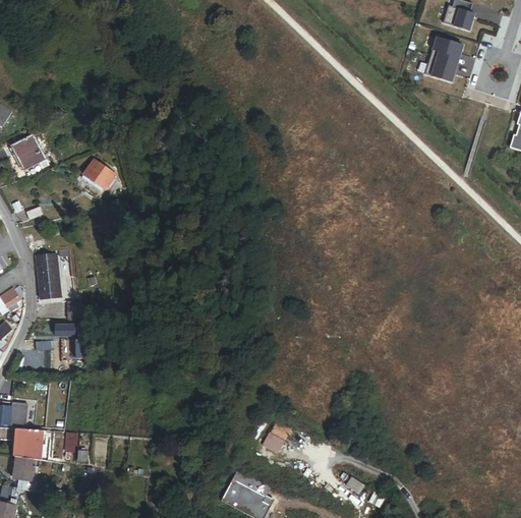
[(469,27),(474,11),(469,10),(470,7),(472,1),(468,0),(456,0),(455,3),(450,1),(445,20),(469,27)]
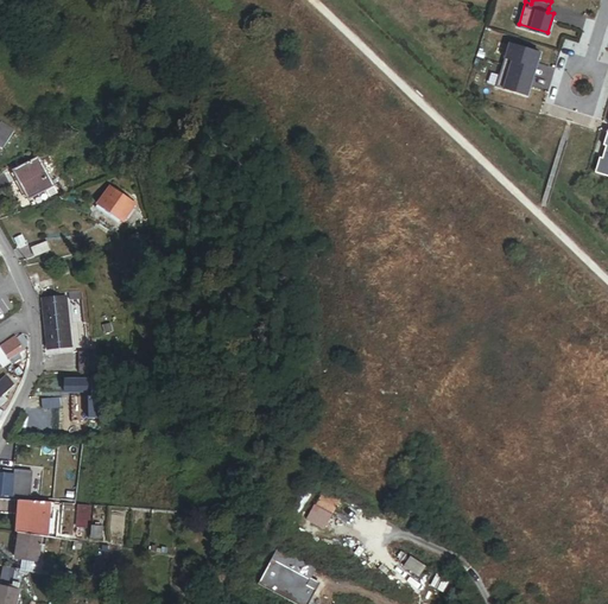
[(536,62),(539,50),(510,42),(504,62),(530,70),(532,61),(536,62)]
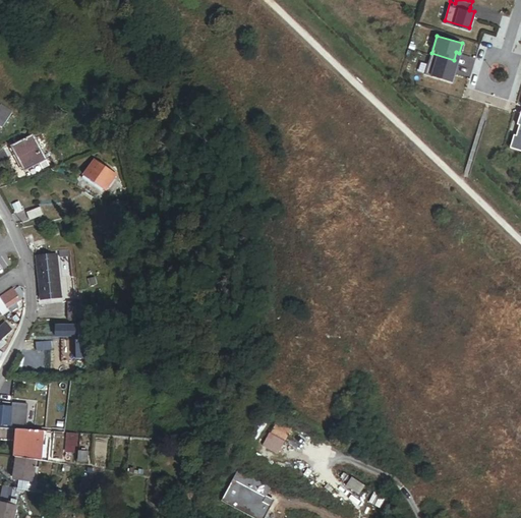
[(452,79),(455,69),(451,68),(454,60),(431,53),(426,71),(452,79)]
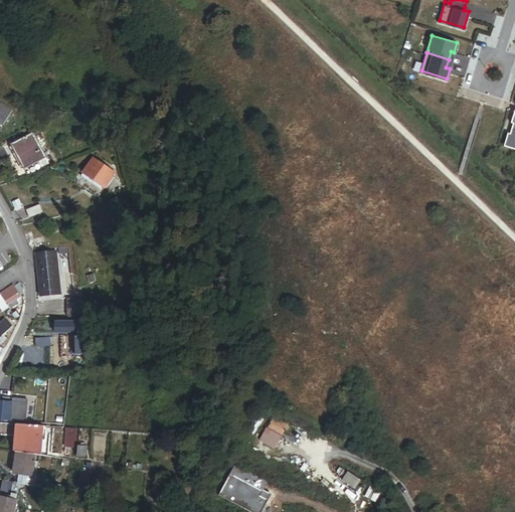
[(9,119),(12,114),(2,109),(0,112),(0,113),(4,116),(3,119),(9,122),(10,120),(9,119)]
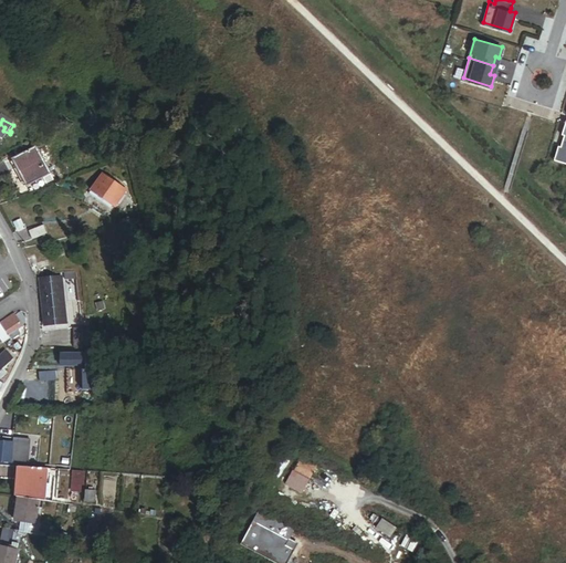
[(558,144),(554,158),(565,162),(565,139),(563,139),(561,144),(558,144)]
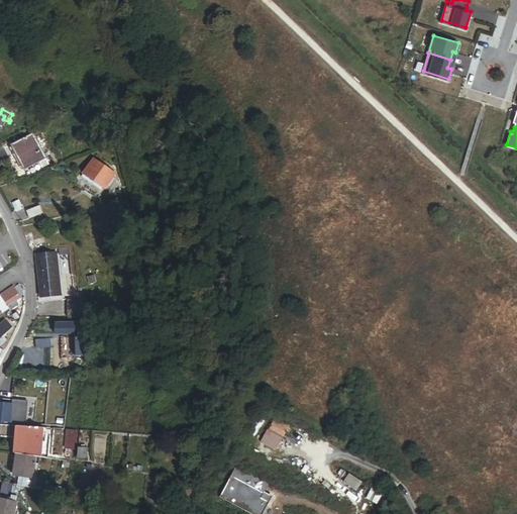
[(93,140),(107,135),(104,128),(90,133),(93,140)]
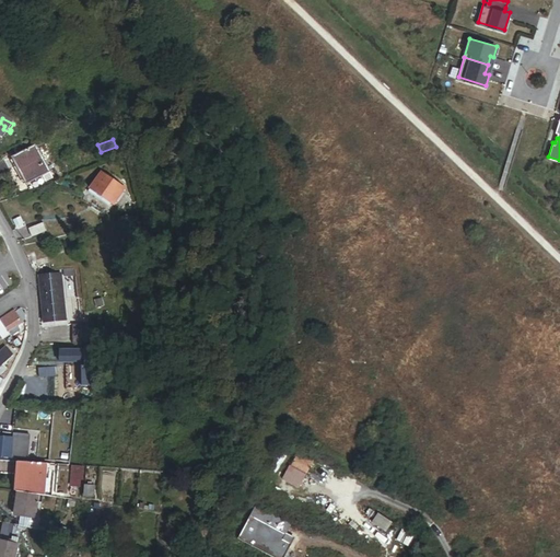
[(55,184),(43,157),(16,167),(27,195),(55,184)]
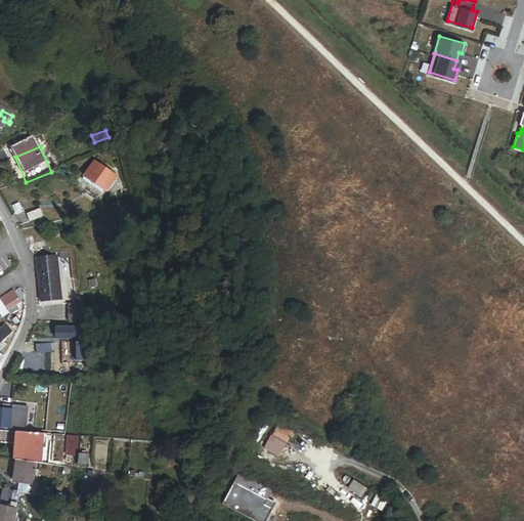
[(100,188),(111,173),(88,159),(79,173),(100,188)]
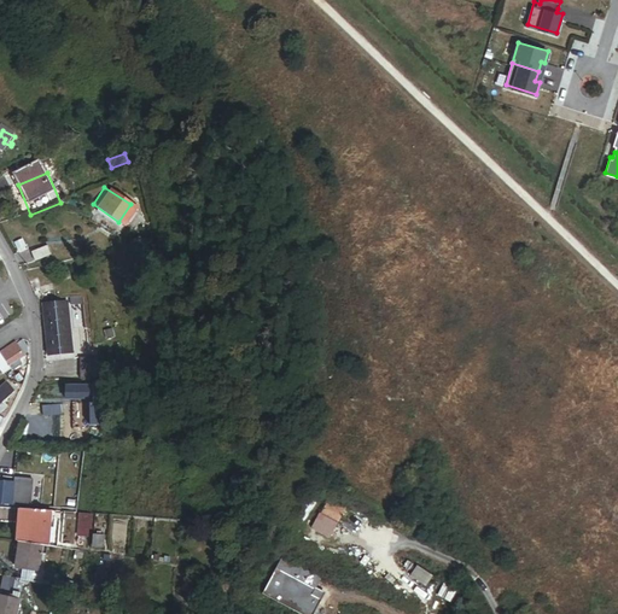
[(48,261),(45,251),(29,257),(31,265),(48,261)]
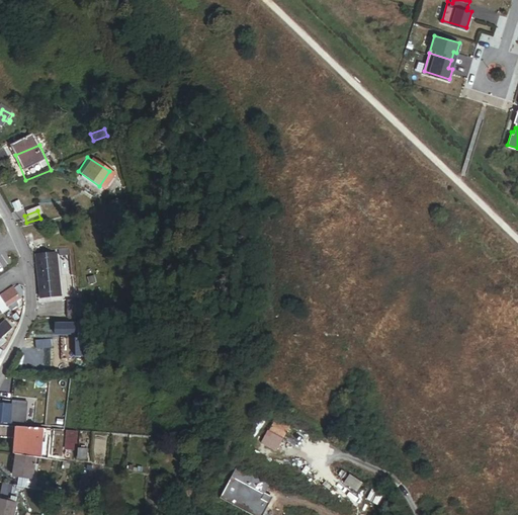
[(70,256),(69,248),(58,249),(59,257),(70,256)]
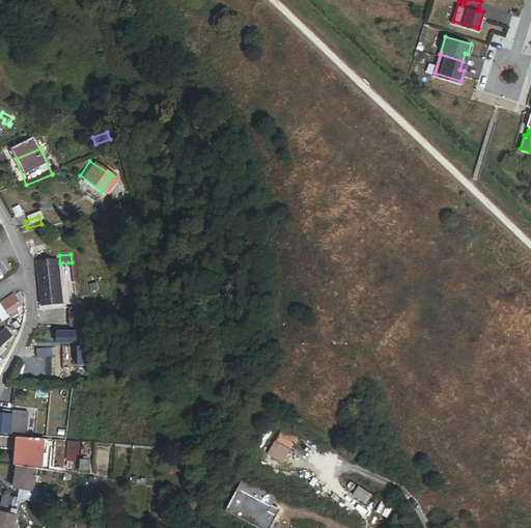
[(61,304),(57,260),(37,261),(42,306),(61,304)]
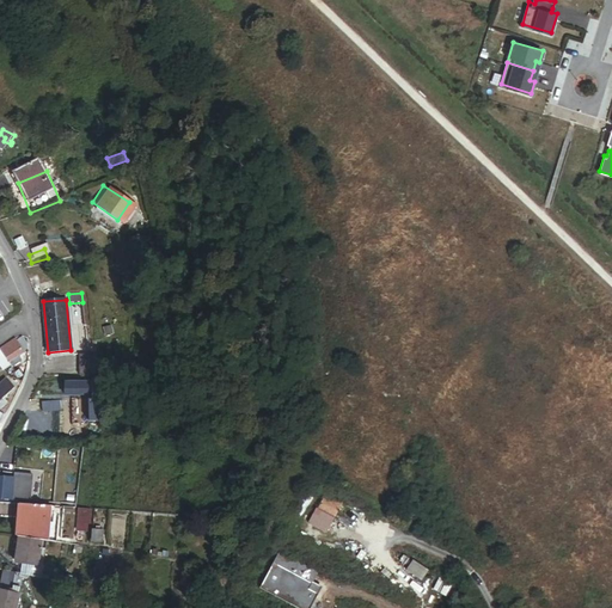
[(18,339),(16,337),(1,347),(11,361),(19,355),(25,351),(23,348),(18,339)]
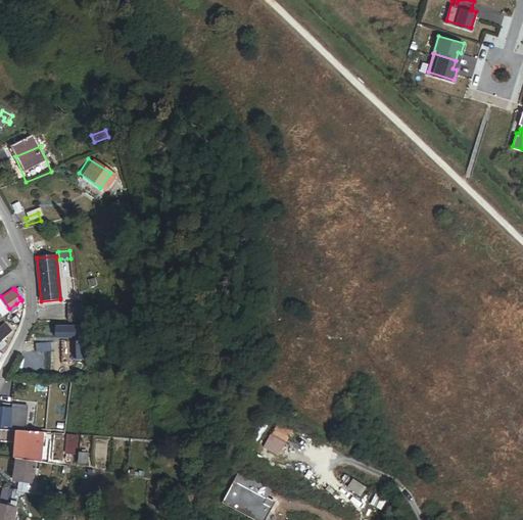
[(24,295),(19,288),(15,290),(19,297),(24,295)]
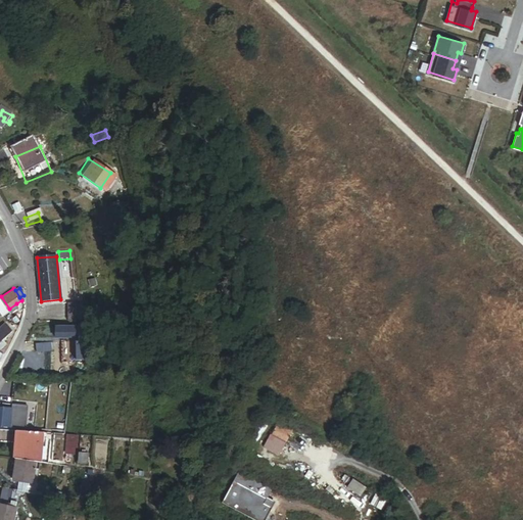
[(9,311),(0,296),(0,309),(3,315),(9,311)]
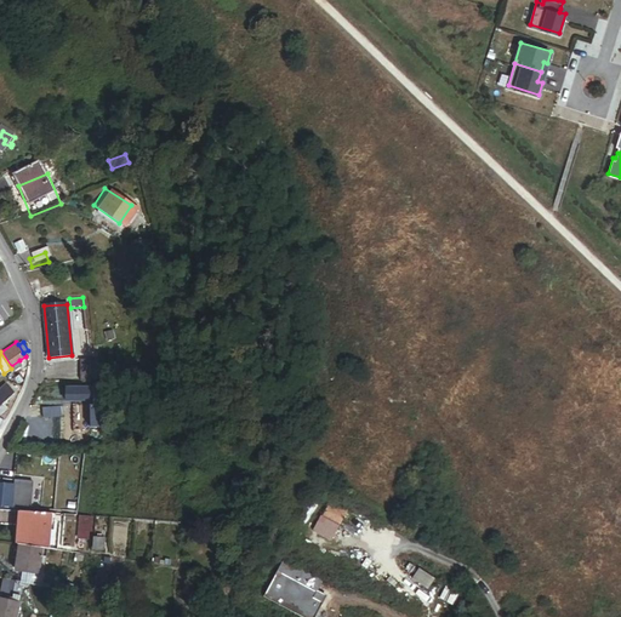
[(100,381),(98,359),(79,360),(80,382),(100,381)]
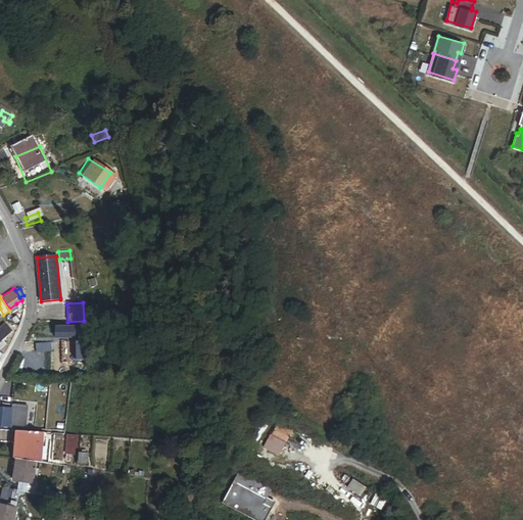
[(11,312),(18,308),(16,303),(9,309),(11,312)]
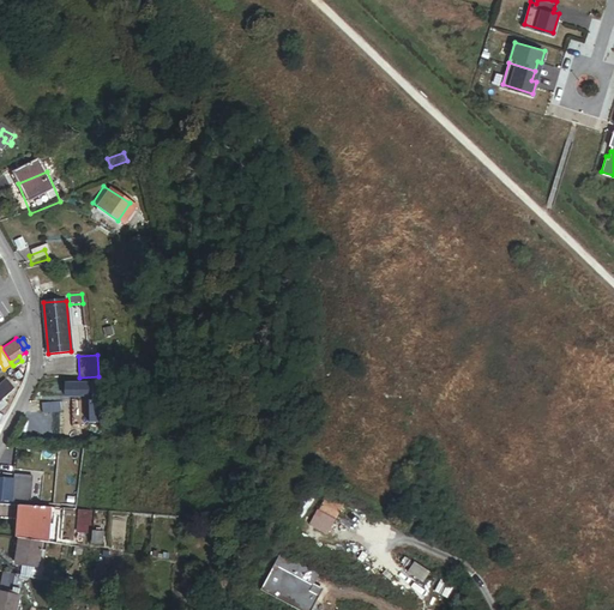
[(0,409),(5,405),(1,400),(13,388),(6,380),(0,384),(0,426),(6,416),(0,412),(0,409)]
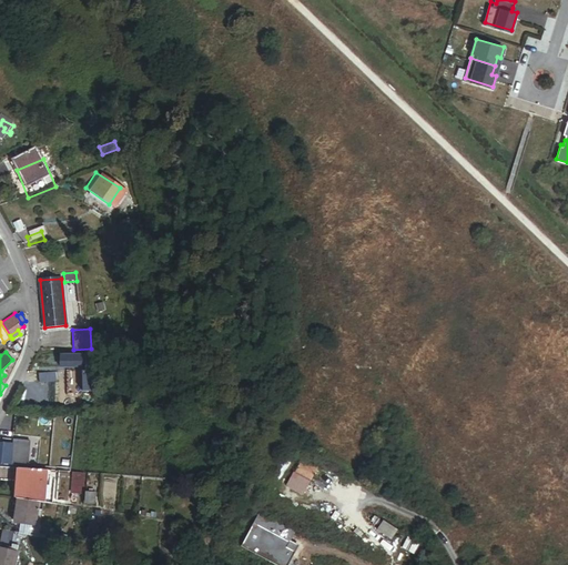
[(93,374),(92,356),(88,356),(88,353),(82,353),(82,356),(81,356),(59,357),(60,369),(81,367),(82,375),(93,374)]
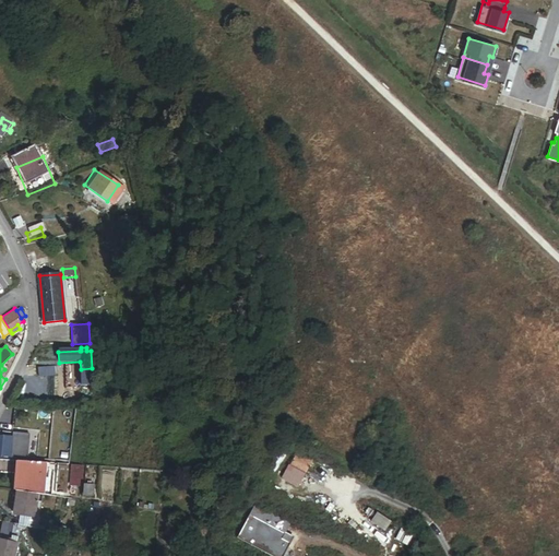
[(57,377),(56,368),(37,369),(38,378),(57,377)]
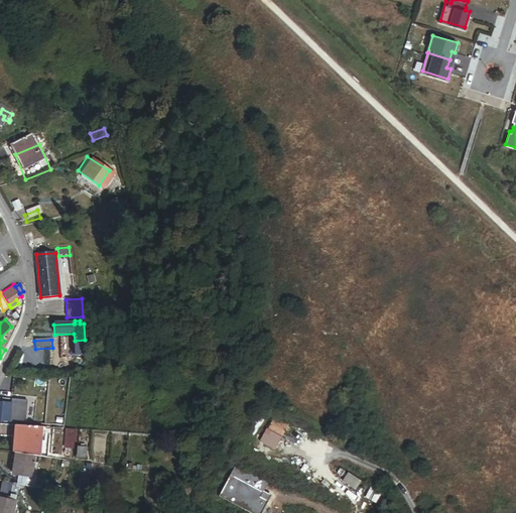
[(10,402),(0,400),(0,419),(22,421),(24,394),(11,392),(10,402)]
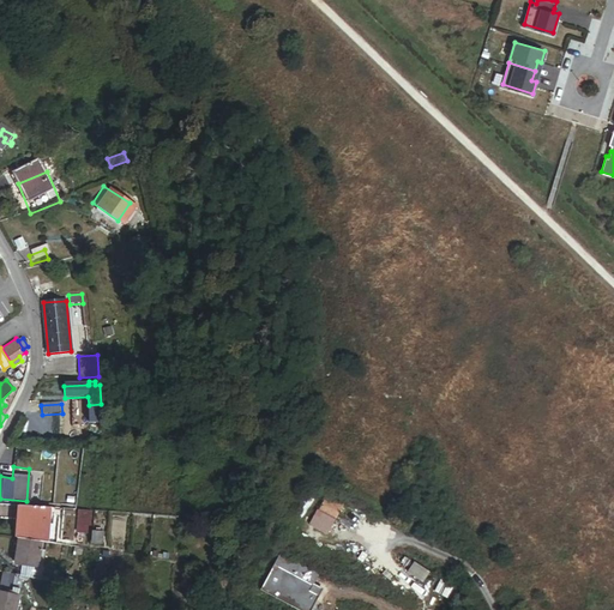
[(327,532),(345,501),(327,490),(309,521),(327,532)]
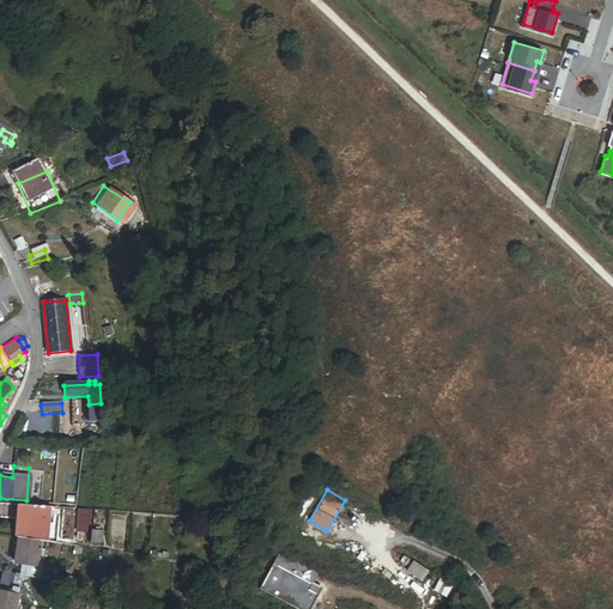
[(17,537),(38,539),(43,540),(46,505),(14,503),(12,537),(17,537)]
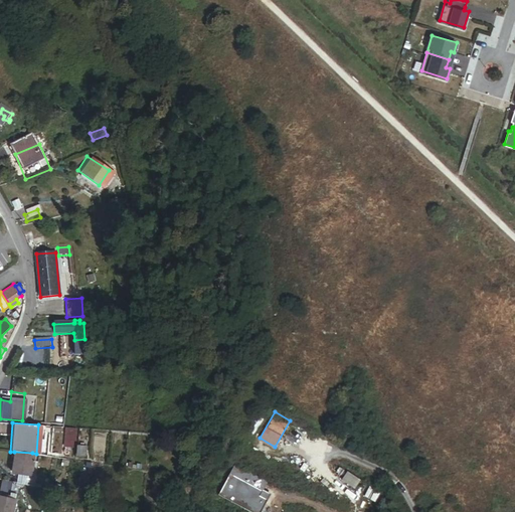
[(72,447),(74,428),(62,427),(61,446),(72,447)]
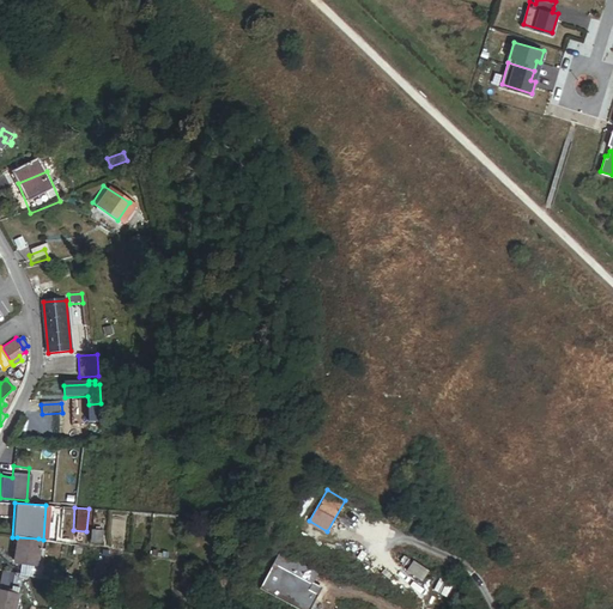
[(98,541),(99,530),(89,529),(87,541),(98,541)]
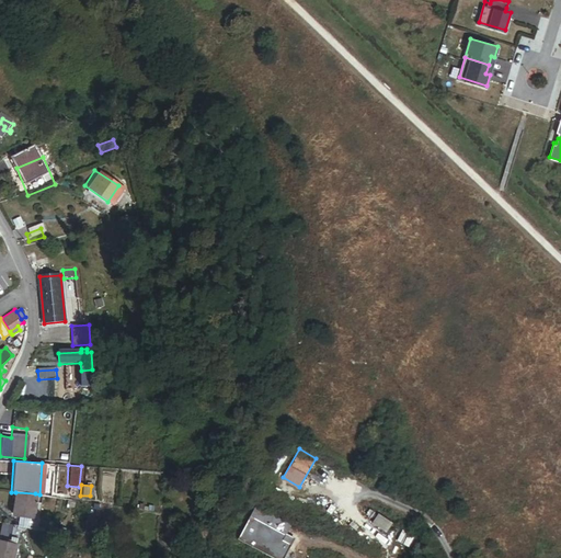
[(37,530),(41,502),(35,502),(35,493),(15,492),(13,516),(23,516),(22,525),(29,527),(37,530)]
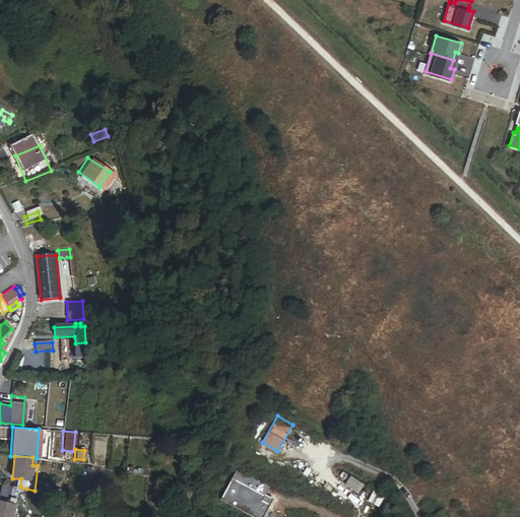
[(264,493),(233,475),(221,496),(259,516),(261,516),(270,502),(262,498),(264,493)]
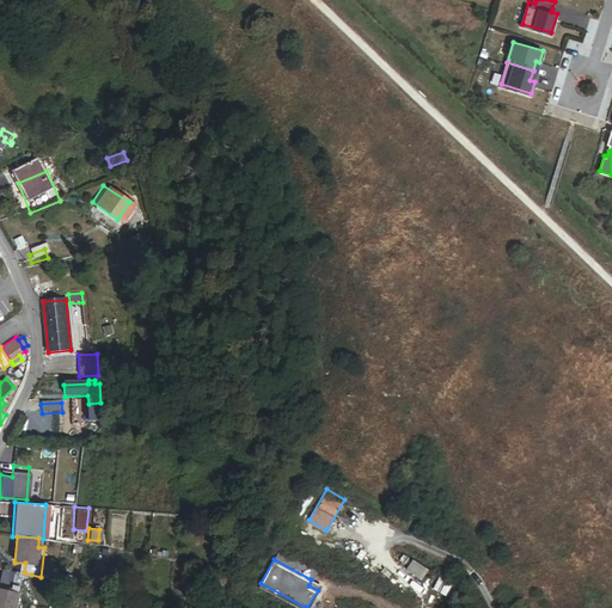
[(0,576),(7,579),(11,567),(4,565),(0,575),(0,576)]
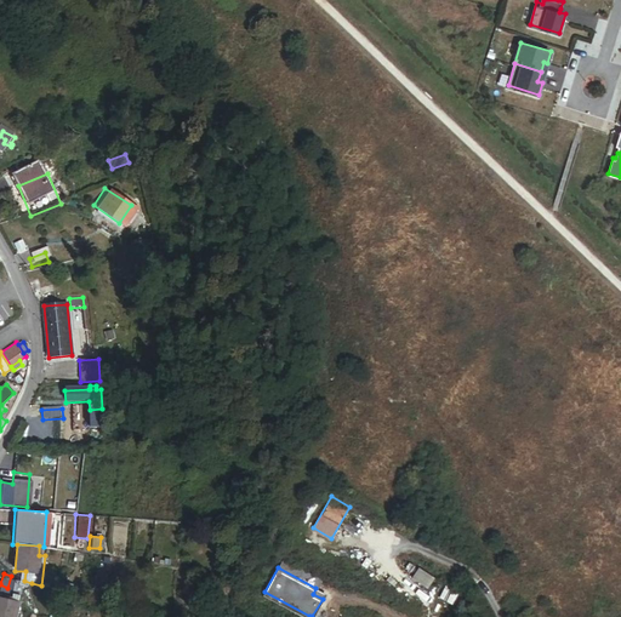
[(28,600),(32,583),(24,581),(12,578),(9,595),(28,600)]
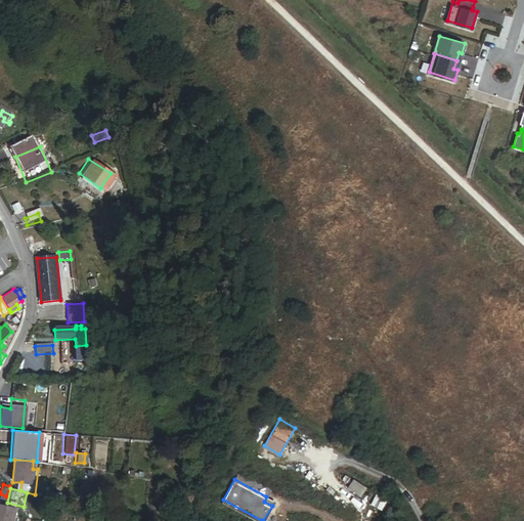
[(275,500),(267,495),(266,496),(264,502),(272,506),(275,500)]
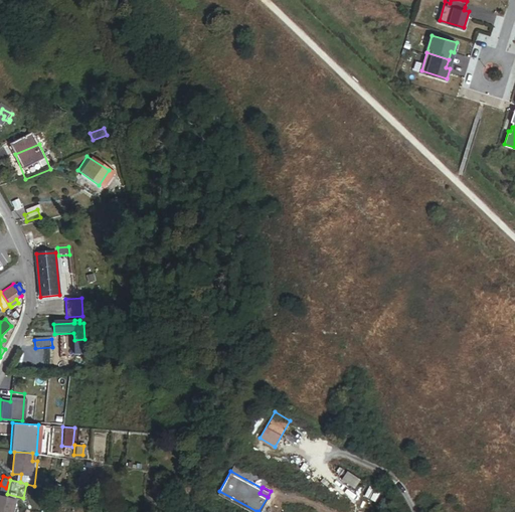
[(19,511),(22,502),(5,498),(1,511),(19,511)]
